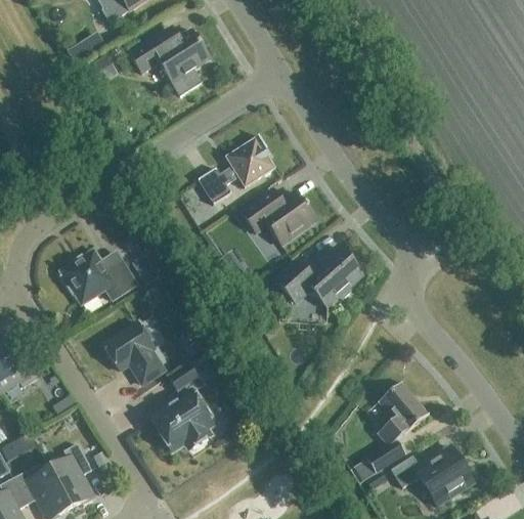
[(122,0),(128,9),(142,0),(122,0)]
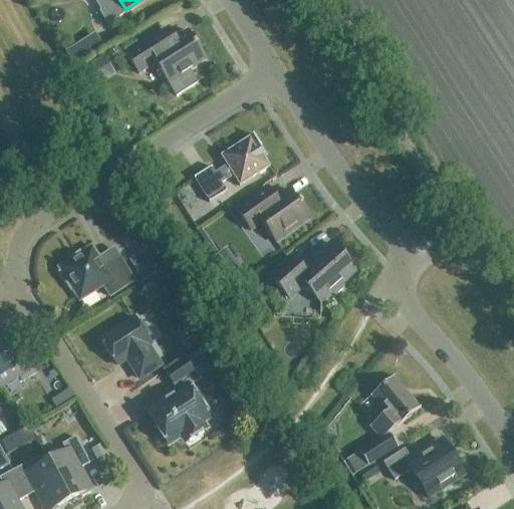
[(205,56),(186,27),(156,46),(149,35),(125,50),(138,70),(155,60),(175,92),(196,79),(188,67),(205,56)]
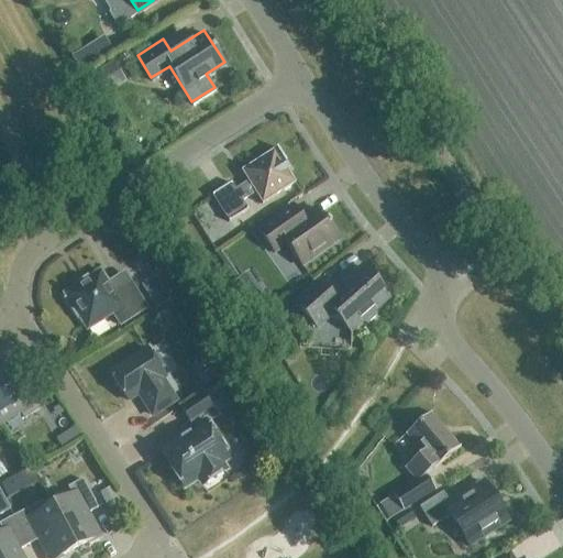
[(84,45),(72,53),(79,66),(91,59),(84,45)]
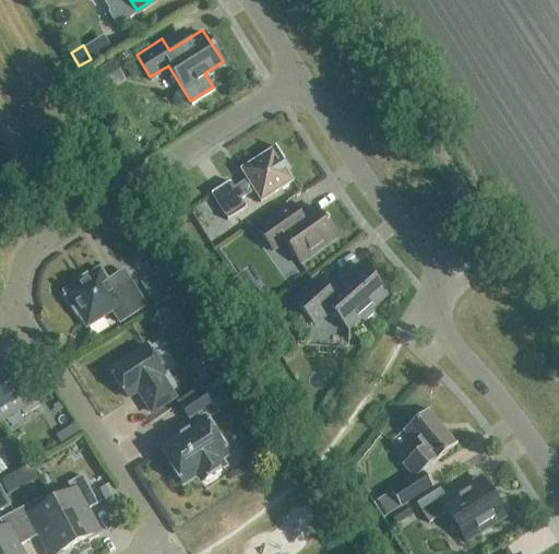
[(125,77),(111,57),(94,69),(106,89),(125,77)]
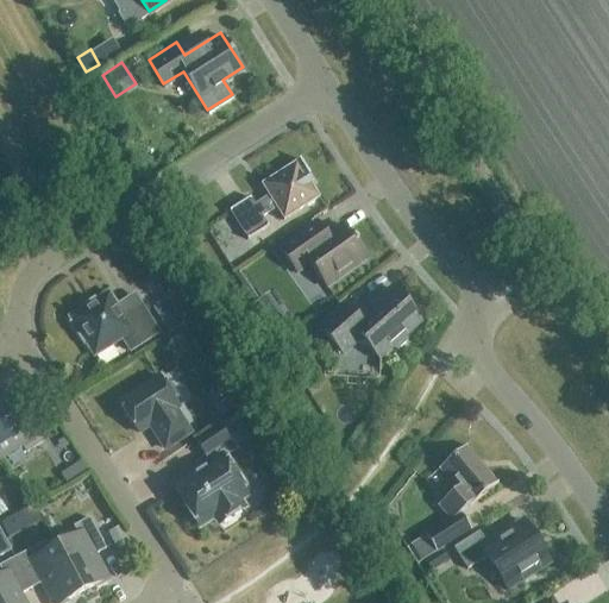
[(250,194),(228,207),(246,236),(268,223),(262,212),(275,203),(283,217),(319,194),(309,180),(313,177),(299,156),(259,181),(268,193),(255,201),(250,194)]
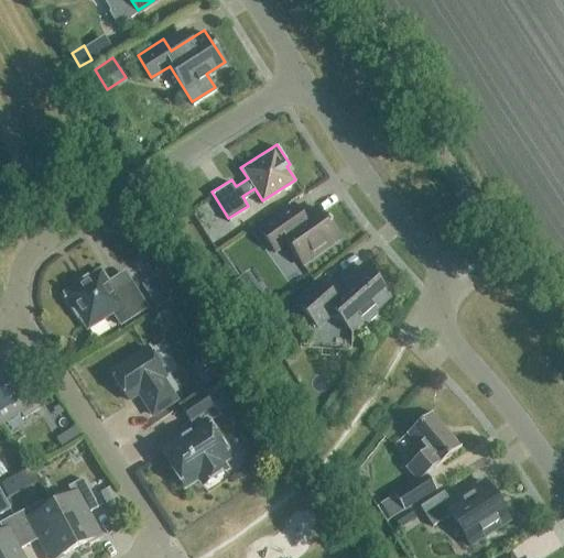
[(302,263),(338,237),(334,230),(336,228),(323,209),(321,211),(315,204),(301,215),(292,201),(258,227),(274,250),(286,241),(302,263)]
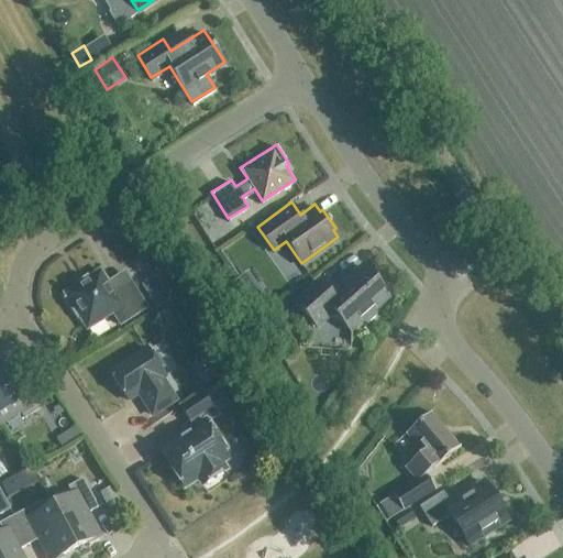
[(317,325),(329,314),(338,314),(350,329),(362,318),(366,320),(376,313),(374,307),(388,295),(379,285),(382,281),(378,275),(373,272),(370,273),(361,263),(329,291),(317,277),(294,298),(317,325)]
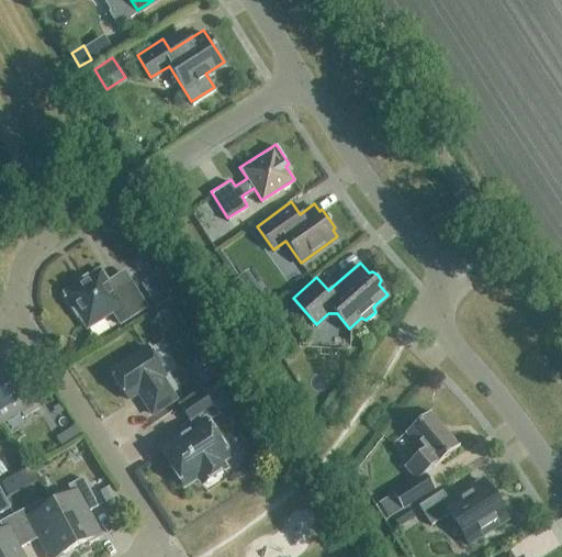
[(79,313),(87,324),(111,309),(120,321),(146,303),(128,277),(112,288),(99,268),(88,275),(87,271),(74,280),(75,282),(65,290),(67,293),(65,294),(77,314),(79,313)]
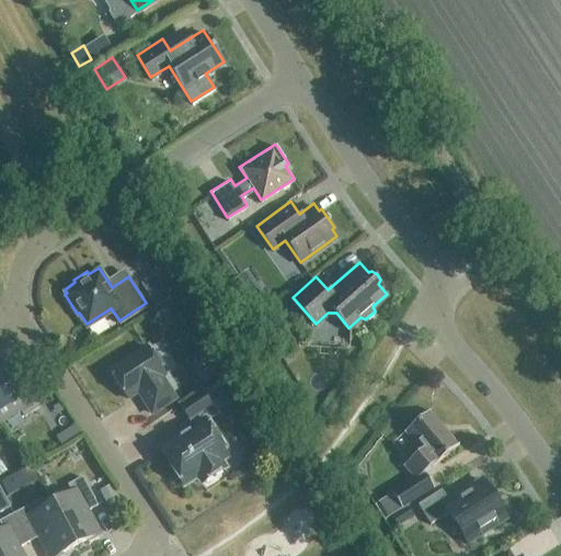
[(152,271),(139,279),(156,303),(168,295),(152,271)]
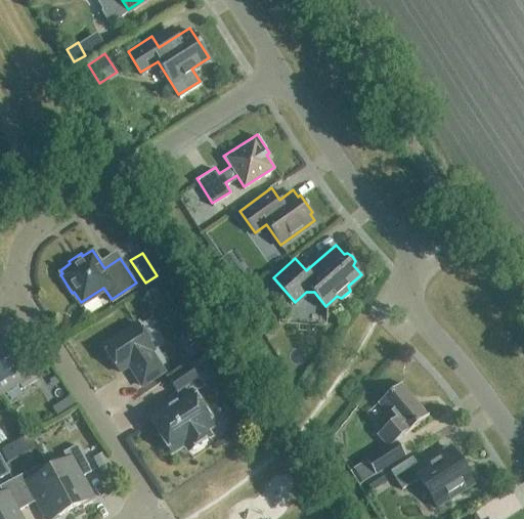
[(128,362),(141,383),(163,370),(149,349),(153,346),(136,320),(101,343),(119,369),(128,362)]
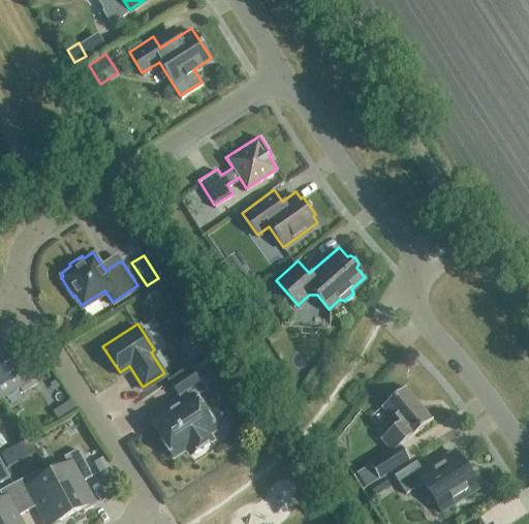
[(177,339),(191,361),(206,350),(192,330),(177,339)]
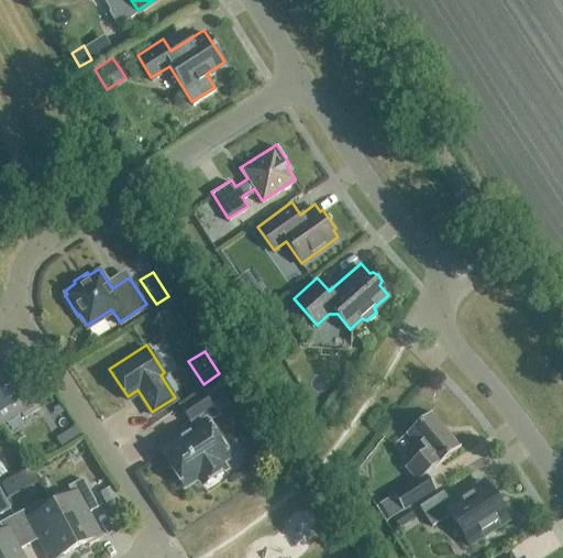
[(0,371),(0,419),(19,407),(24,415),(37,406),(14,370),(3,376),(0,371)]
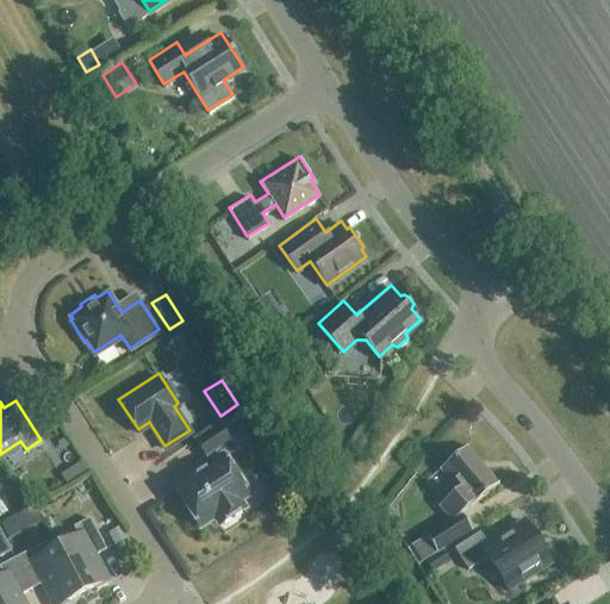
[(221,422),(197,437),(206,453),(206,452),(230,437),(221,422)]
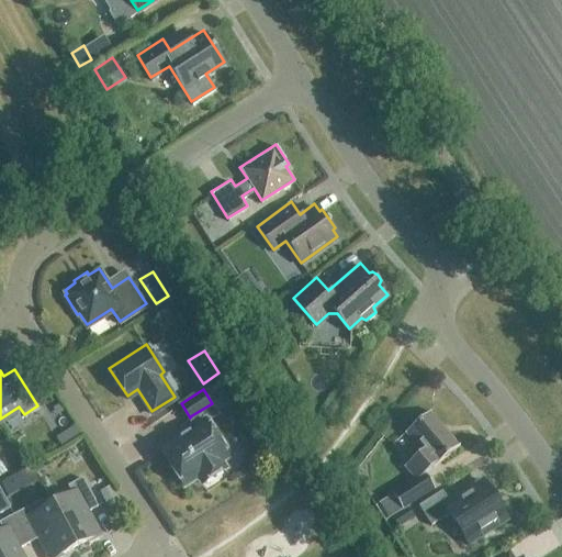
[(403,464),(414,477),(424,471),(431,464),(433,465),(459,442),(430,408),(404,431),(419,449),(403,464)]
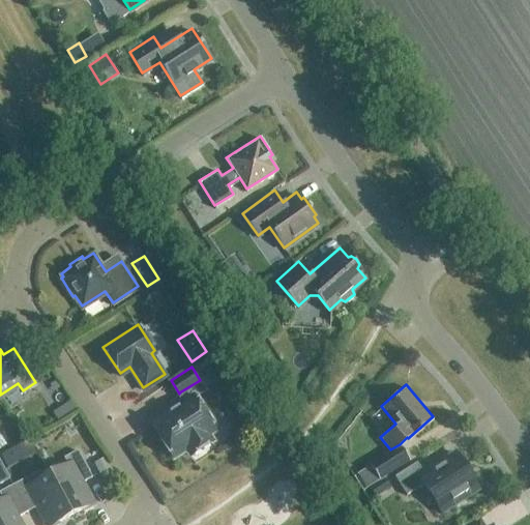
[(211,438),(208,433),(215,428),(193,394),(183,399),(182,400),(150,420),(173,456),(185,447),(189,453),(211,438)]
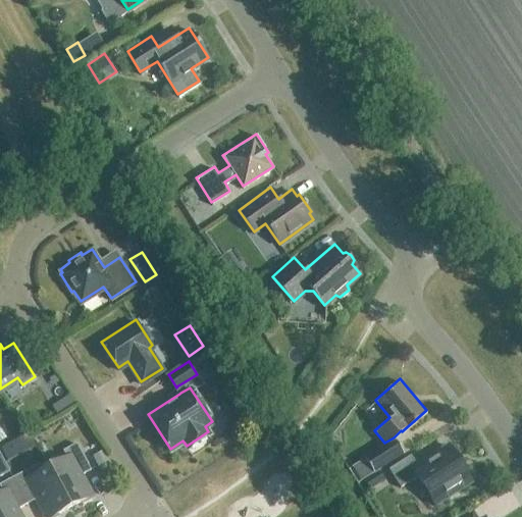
[(68,392),(60,398),(65,406),(73,400),(68,392)]
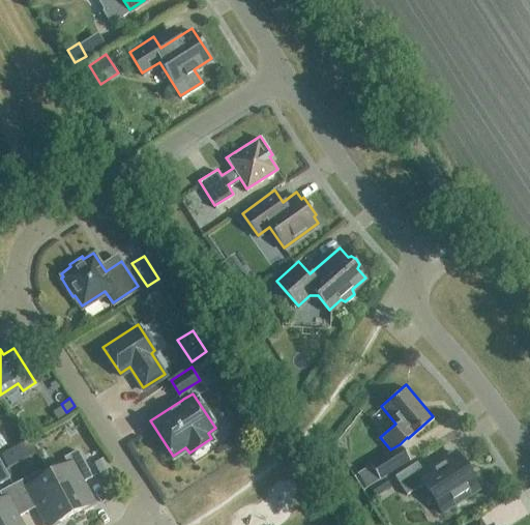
[(370,463),(379,476),(408,458),(400,444),(390,449),(370,463)]
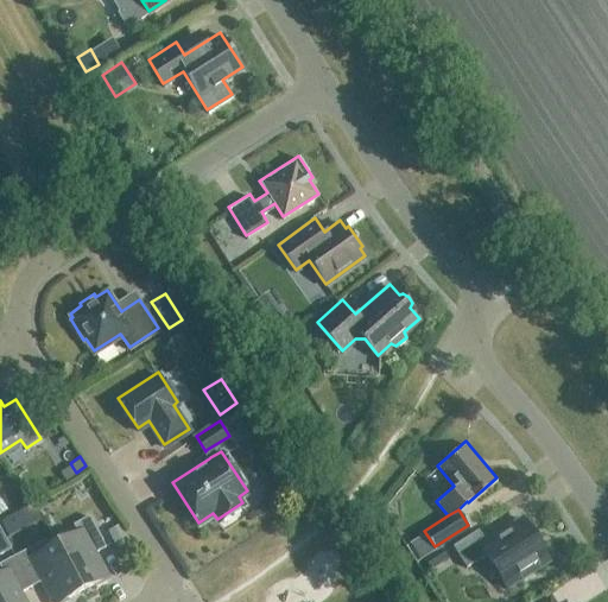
[(13,511),(0,517),(0,518),(7,532),(20,526),(13,511)]
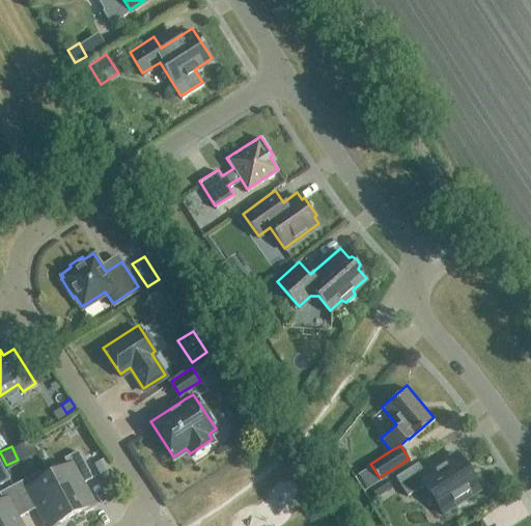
[(67,463),(49,473),(71,514),(91,502),(81,481),(91,475),(77,448),(63,455),(67,463)]
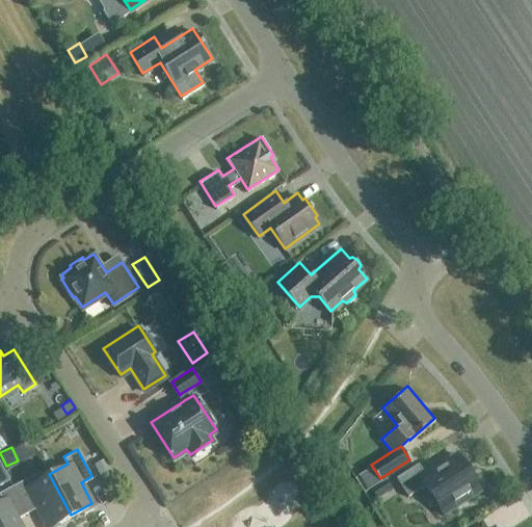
[(456,452),(425,472),(418,460),(395,475),(407,495),(424,483),(443,511),(479,488),(456,452)]
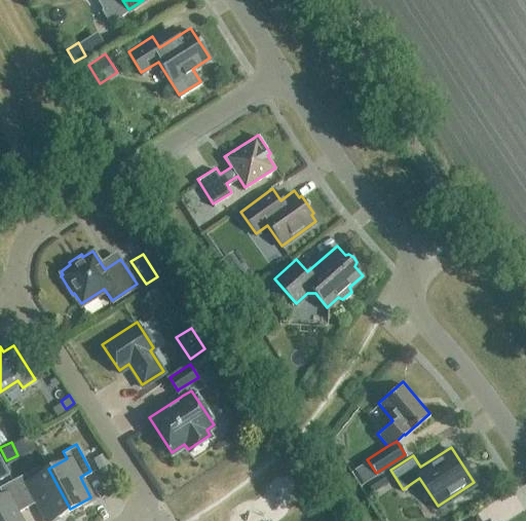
[(104,450),(92,456),(104,476),(114,470),(104,450)]
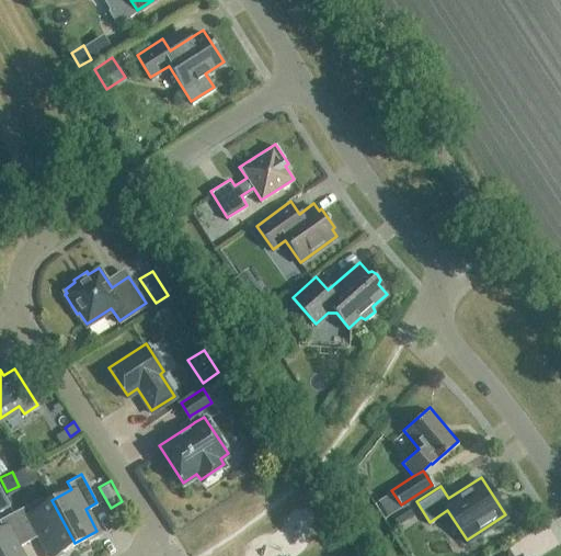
[(52,555),(75,543),(52,500),(32,511),(27,502),(13,510),(29,539),(39,533),(52,555)]
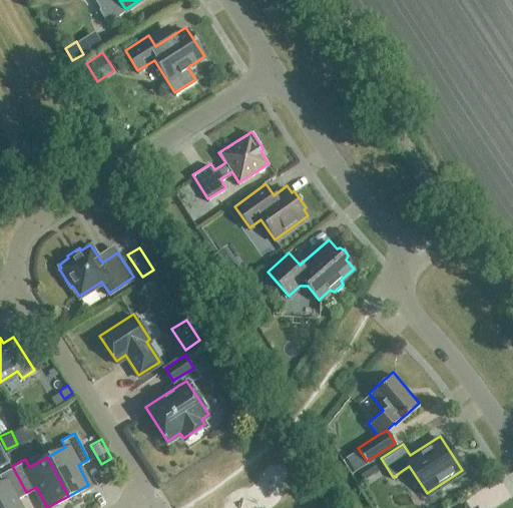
[(20,507),(15,498),(26,492),(12,466),(0,472),(0,476),(2,481),(0,481),(0,507),(20,507)]
